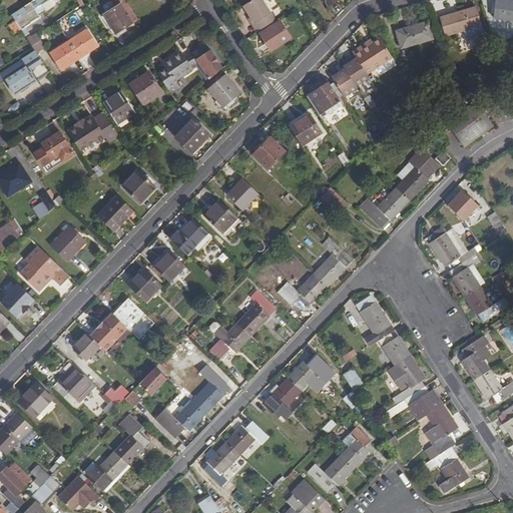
[(37,0),(13,16),(22,30),(27,27),(40,19),(38,15),(35,9),(49,0),(37,0)]
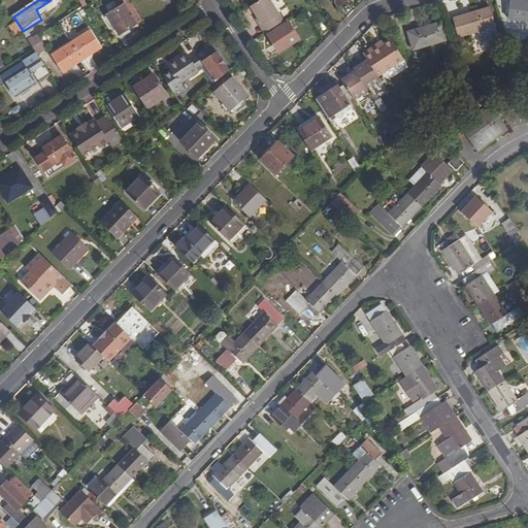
[(56,5),(52,0),(51,0),(36,9),(39,15),(56,5)]
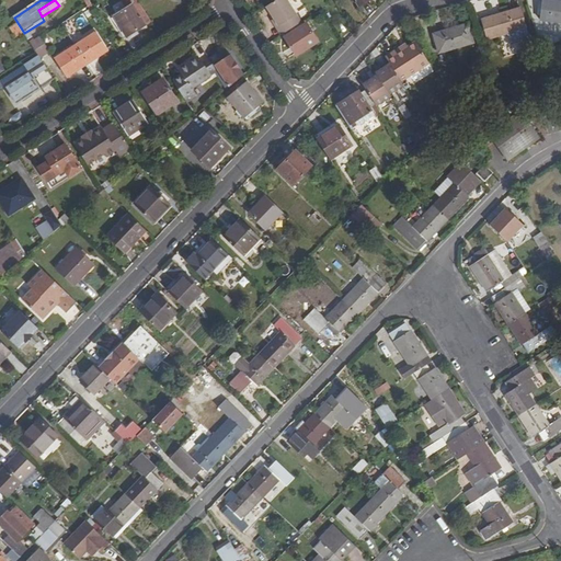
[(145,25),(151,22),(137,0),(122,0),(127,9),(133,6),(145,25)]
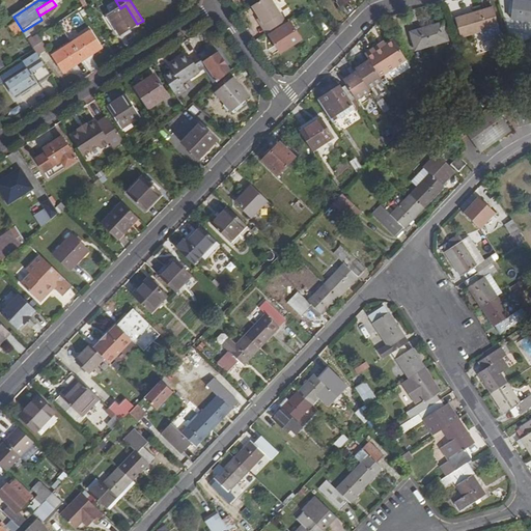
[(286,21),(272,0),(260,0),(260,1),(252,6),(260,19),(264,24),(266,23),(271,31),(277,27),(284,22),(286,21)]
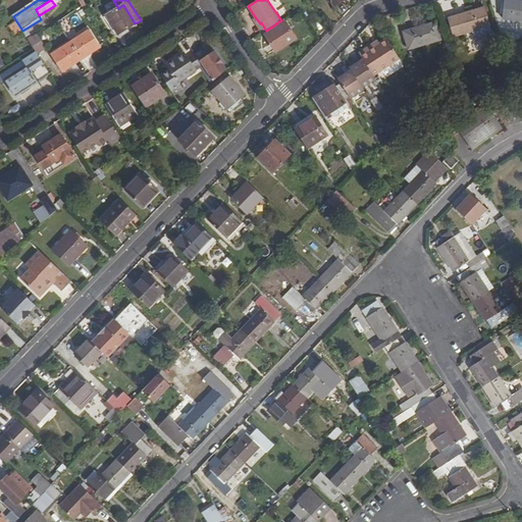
[(521,19),(521,2),(506,0),(505,0),(503,17),(521,19)]
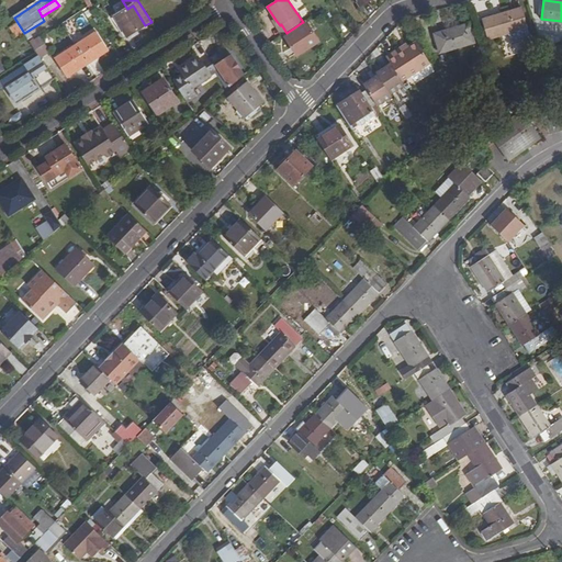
[(145,25),(133,6),(127,9),(115,17),(131,41),(141,35),(137,30),(145,25)]
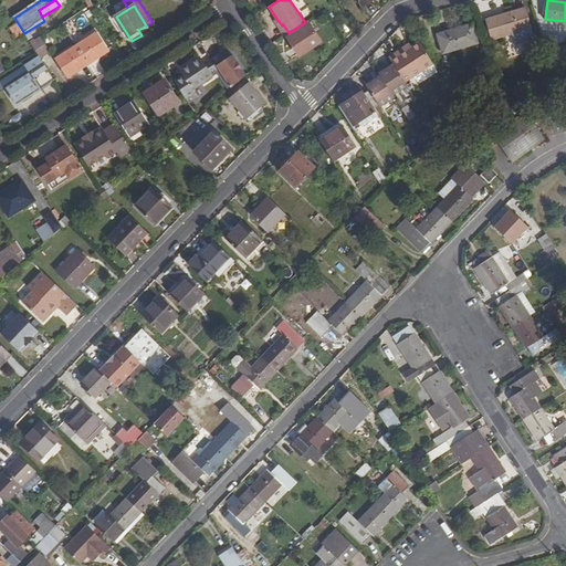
[(530,28),(531,28),(525,9),(485,20),(491,39),(511,33),(530,28)]
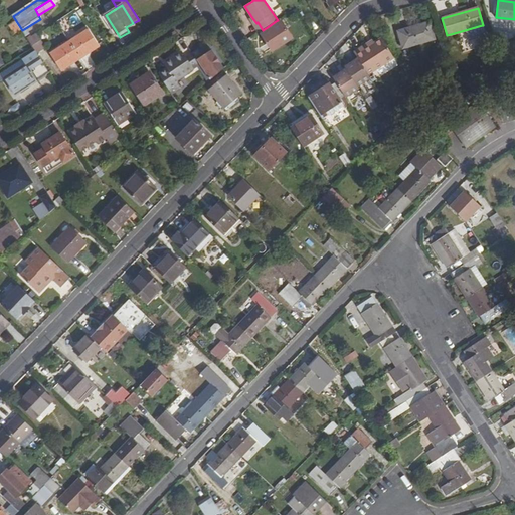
[(15,35),(22,30),(13,16),(6,20),(15,35)]
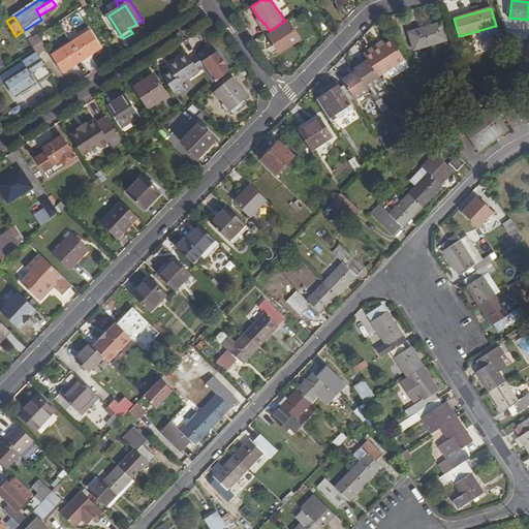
[(256,20),(266,33),(270,31),(265,23),(263,24),(259,19),(256,20)]
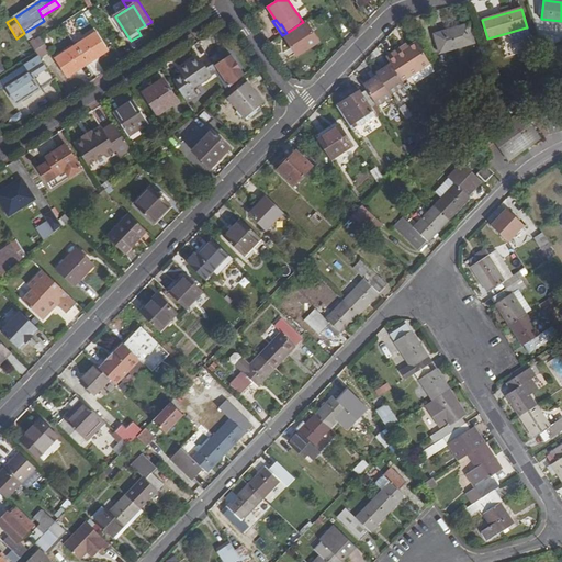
[(302,26),(301,23),(293,29),(295,32),(285,37),(298,56),(318,42),(307,23),(302,26)]
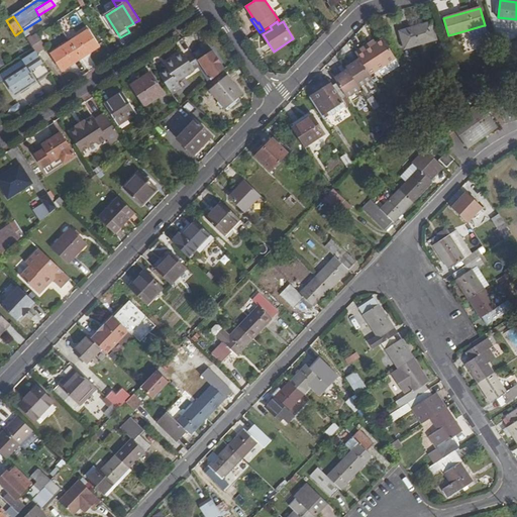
[(404,48),(436,39),(432,22),(399,31),(404,48)]
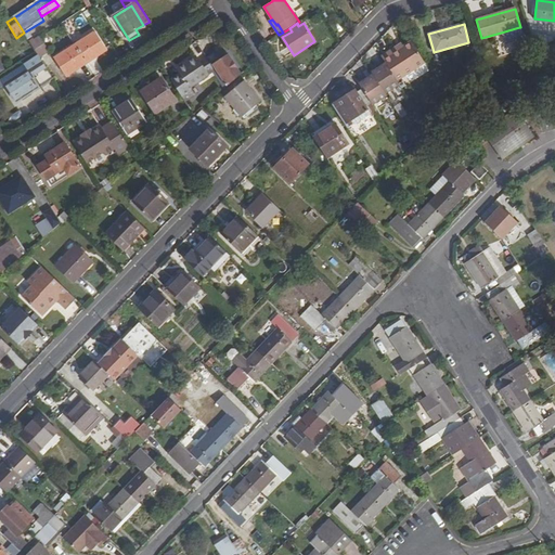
[(519,27),(501,33),(504,43),(523,38),(519,27)]
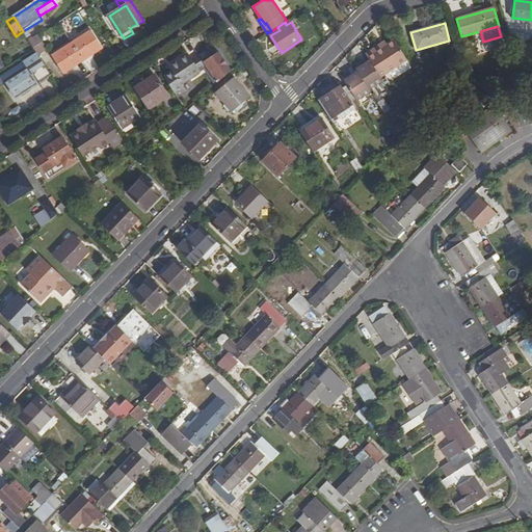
[(32,35),(28,28),(23,31),(27,38),(32,35)]
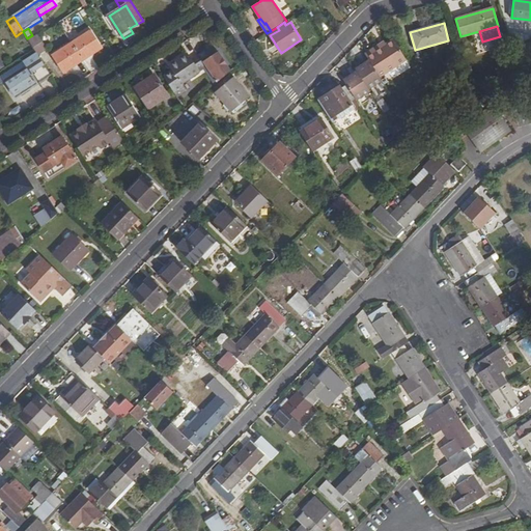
[(91,31),(73,44),(84,61),(91,57),(90,55),(102,48),(91,31)]
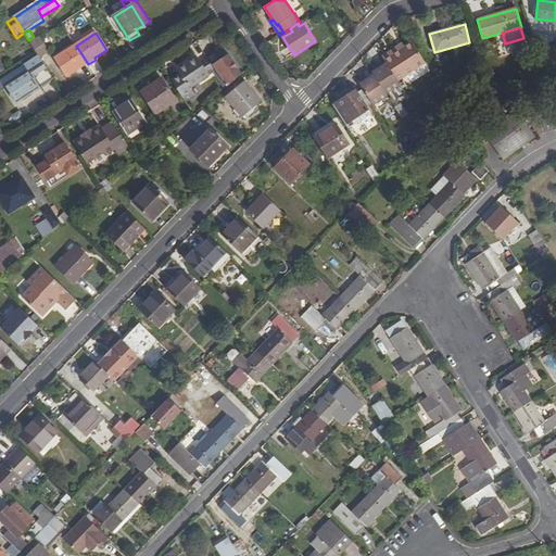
[(34,37),(28,40),(39,55),(40,59),(50,52),(43,41),(40,37),(36,40),(34,37)]
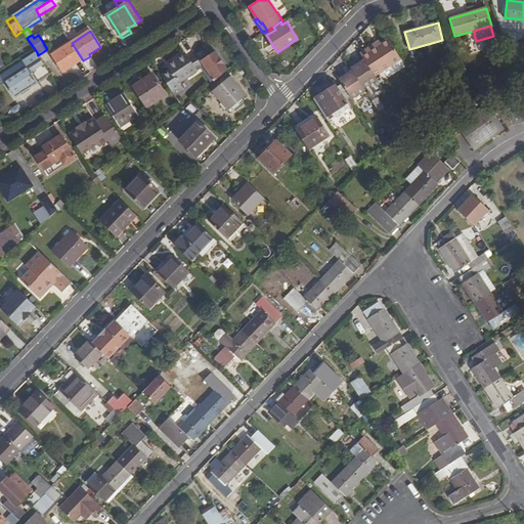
[(375,75),(400,58),(389,39),(382,44),(377,46),(376,44),(360,52),(365,59),(375,75)]
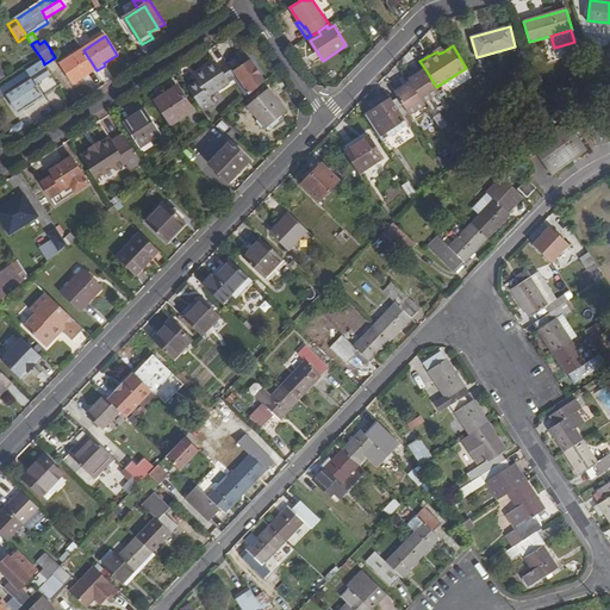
[(83,50),(60,64),(73,83),(86,74),(87,76),(97,70),(83,50)]
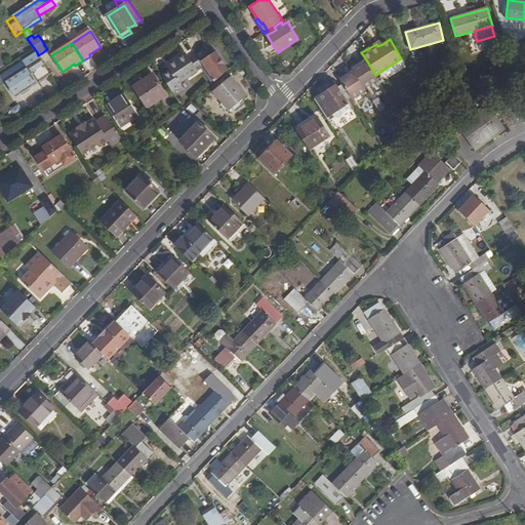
[(23,62),(27,67),(6,81),(16,97),(38,83),(31,73),(33,71),(40,82),(51,75),(38,55),(37,52),(23,62)]
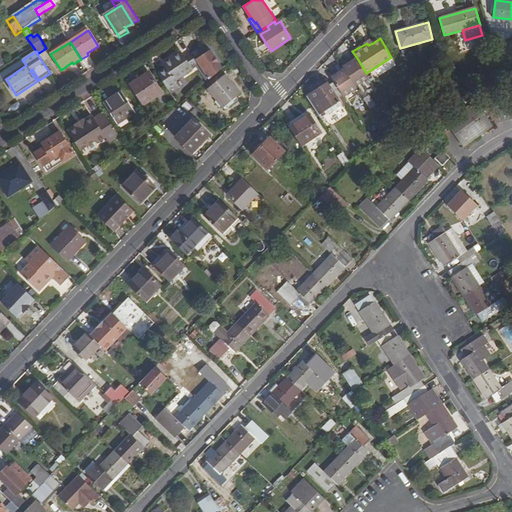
[(210,51),(195,60),(198,65),(208,81),(222,69),(210,51)]
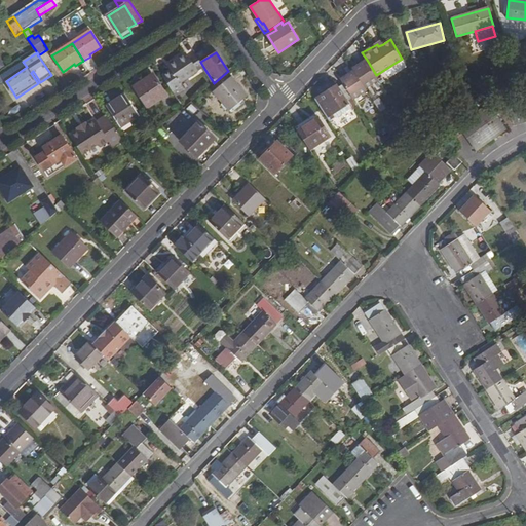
[(172,70),(162,76),(174,95),(175,97),(184,91),(180,83),(189,78),(198,72),(197,70),(191,60),(188,53),(179,59),(182,64),(172,70)]
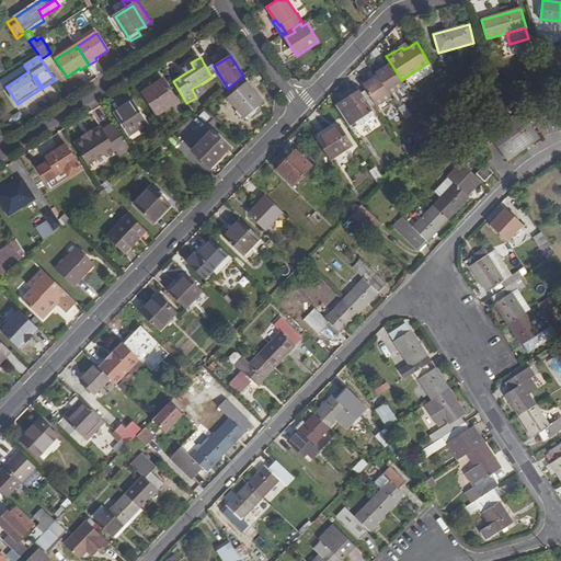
[(210,59),(204,64),(210,75),(217,71),(214,66),(210,59)]
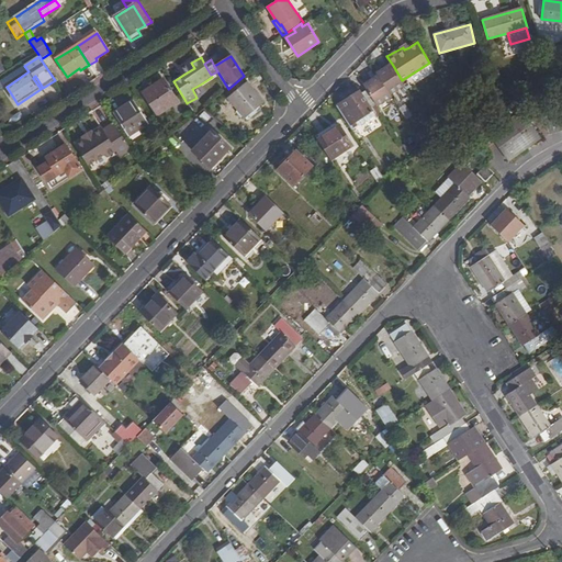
[(180,70),(183,75),(194,68),(191,63),(180,70)]
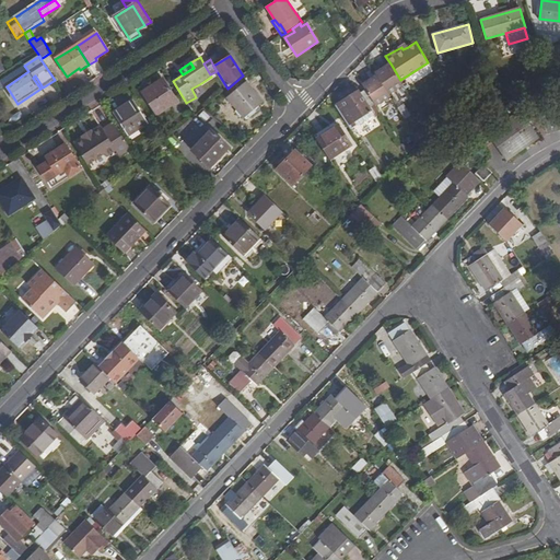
[(388,94),(404,83),(400,80),(391,63),(375,73),(376,77),(388,94)]
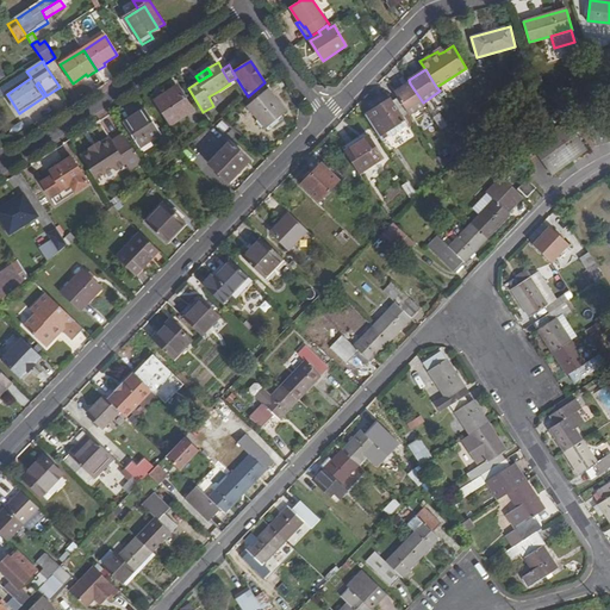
[(410,83),(394,93),(399,99),(410,116),(425,106),(423,103),(410,83)]
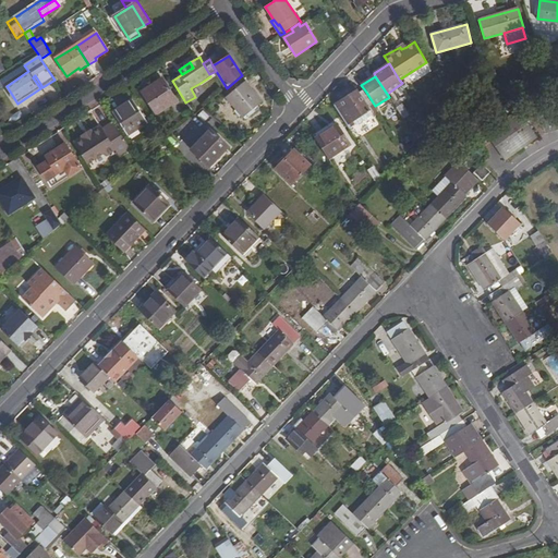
[(177,102),(164,80),(154,86),(155,87),(144,95),(157,116),(177,102)]
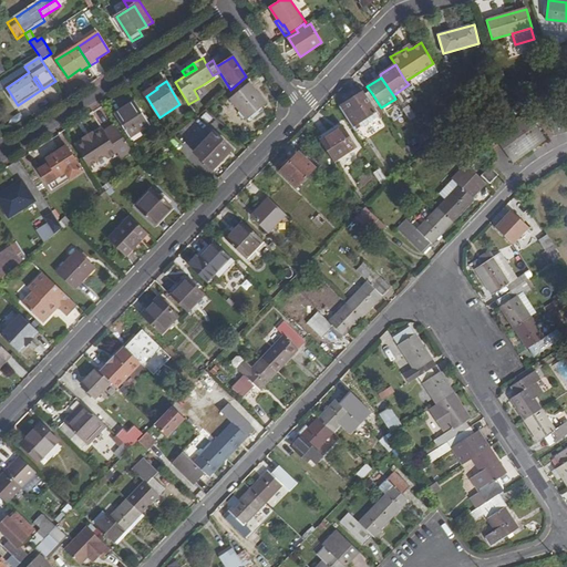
[(208,92),(204,84),(194,90),(198,99),(208,92)]
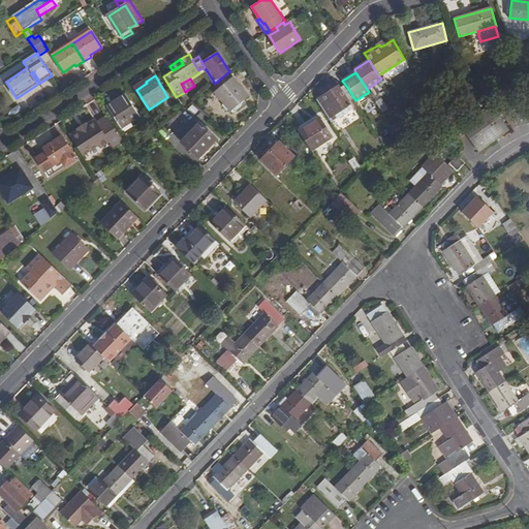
[(231,112),(248,98),(234,79),(216,92),(231,112)]
